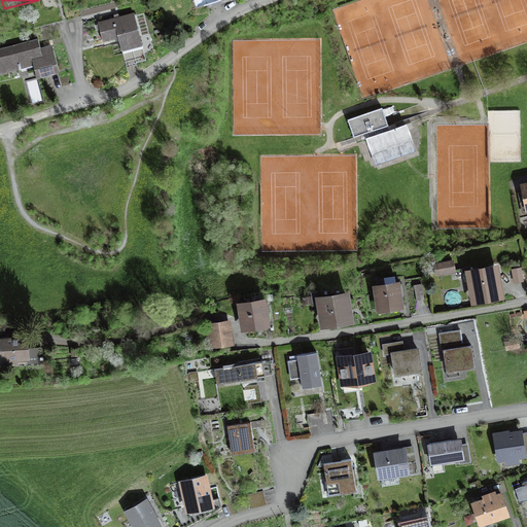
[(70,0),(62,2),(66,20),(74,18),(70,0)]
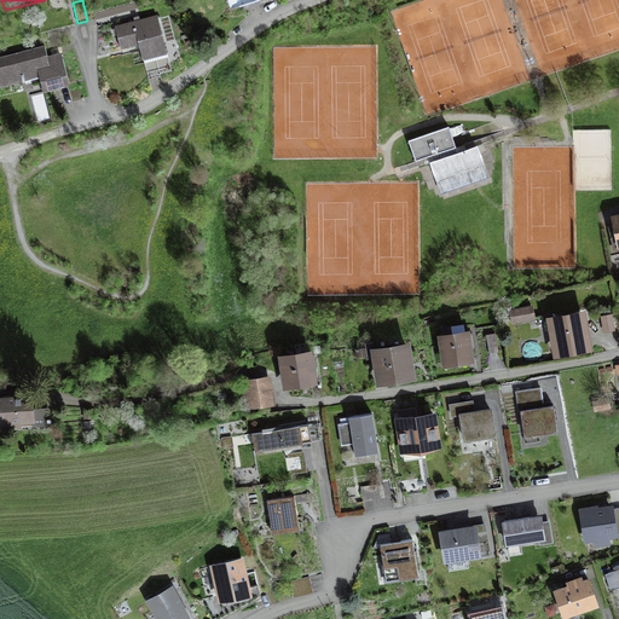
[(91,0),(84,0),(82,0),(87,21),(96,18),(91,0)]
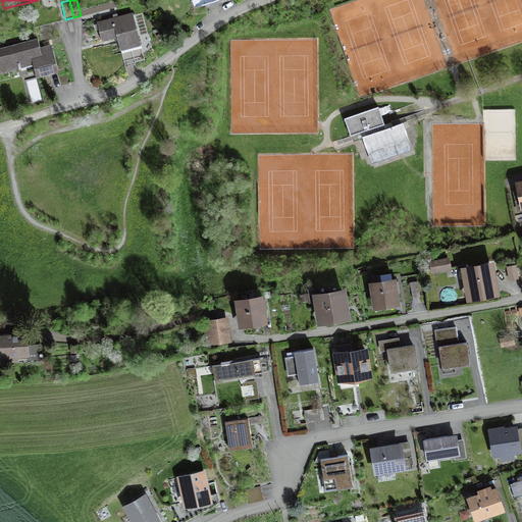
[(51,10),(32,15),(35,28),(62,20),(57,3),(50,5),(51,10)]
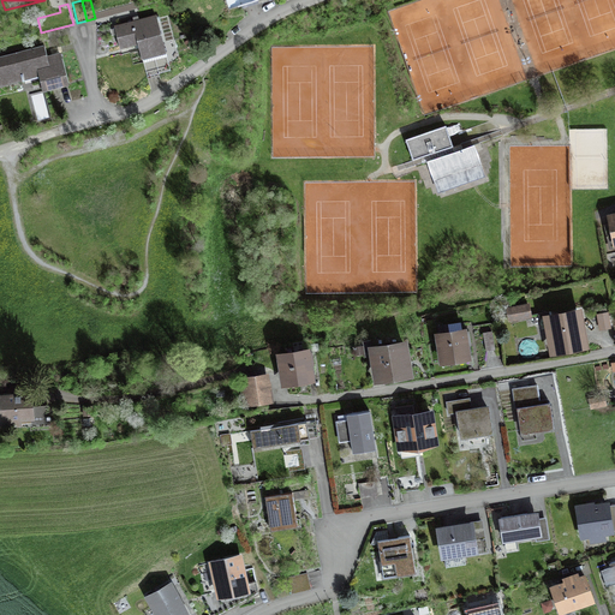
[(155,16),(115,28),(124,57),(135,54),(139,71),(168,63),(155,16)]
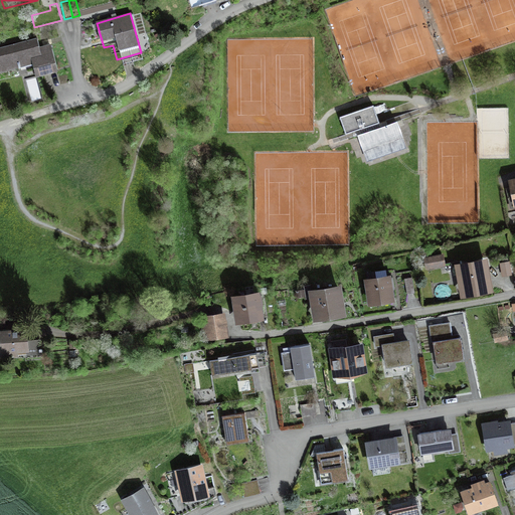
[(35,39),(0,48),(0,72),(32,64),(35,74),(58,67),(52,46),(38,50),(35,39)]
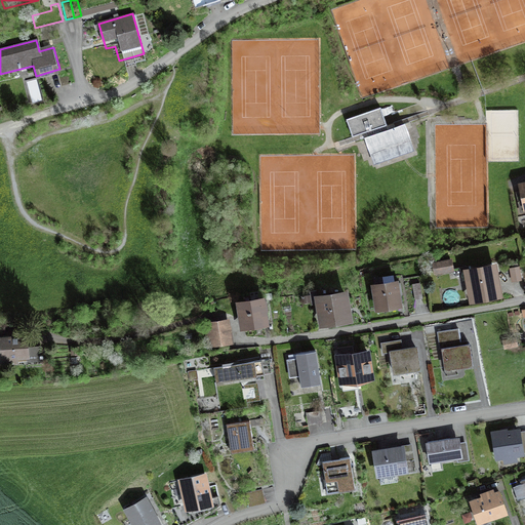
[(388,130),(379,107),(349,118),(355,136),(365,133),(373,157),(408,145),(402,125),(388,130)]
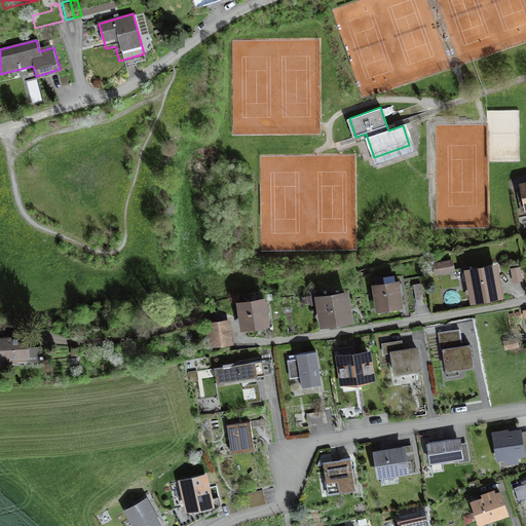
[(451,262),(436,263),(437,272),(452,271),(451,262)]
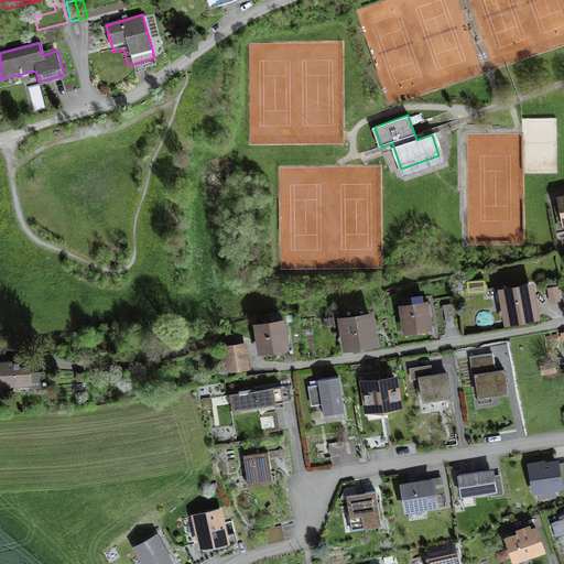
[(532,284),(495,290),(501,328),(538,323),(532,284)]
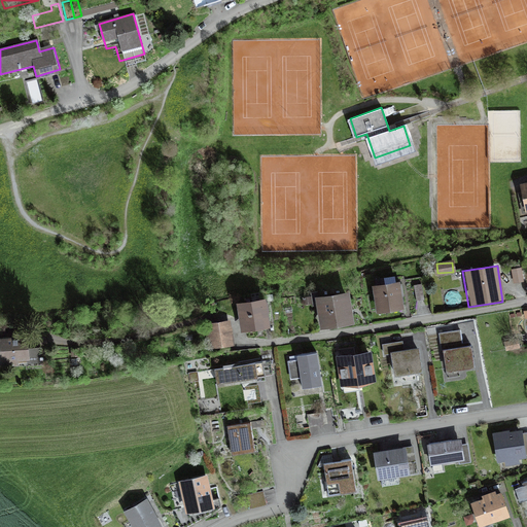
[(521,268),(513,269),(515,281),(522,280),(521,268)]
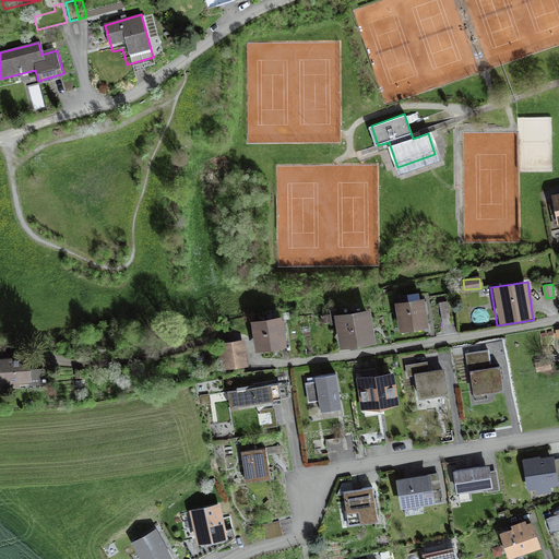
[(424,299),(392,304),(396,334),(428,330),(424,299)]
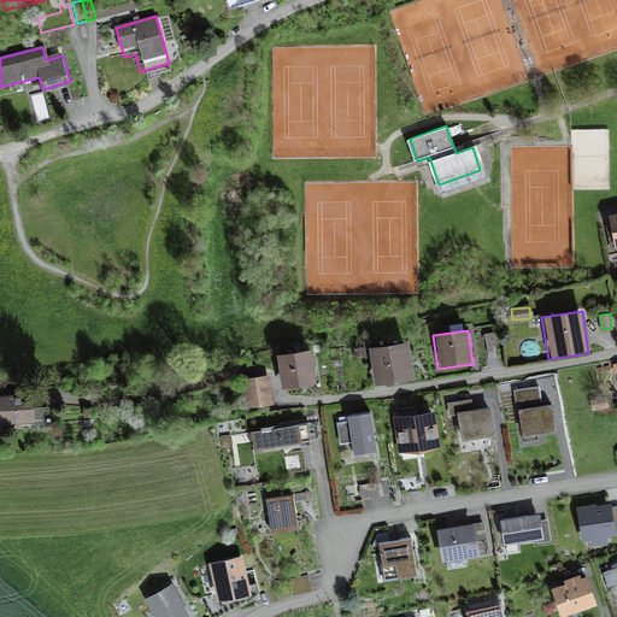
[(494,331),(485,333),(487,351),(497,350),(494,331)]
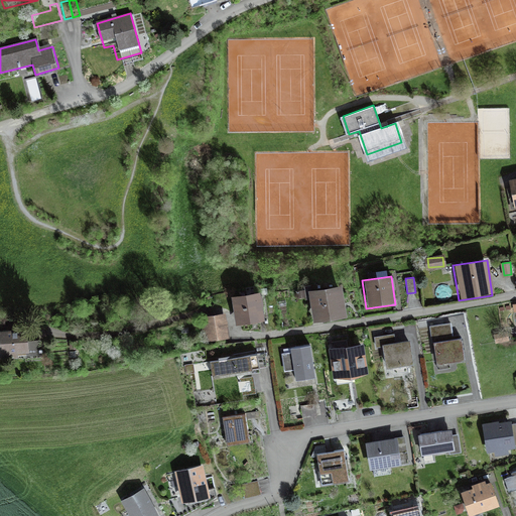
[(310,284),(302,286),(304,299),(312,298),(310,284)]
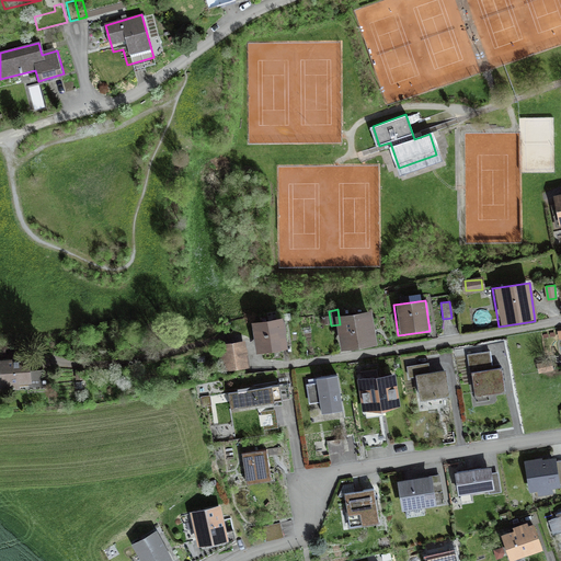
[(368,316),(343,319),(346,343),(371,340),(368,316)]
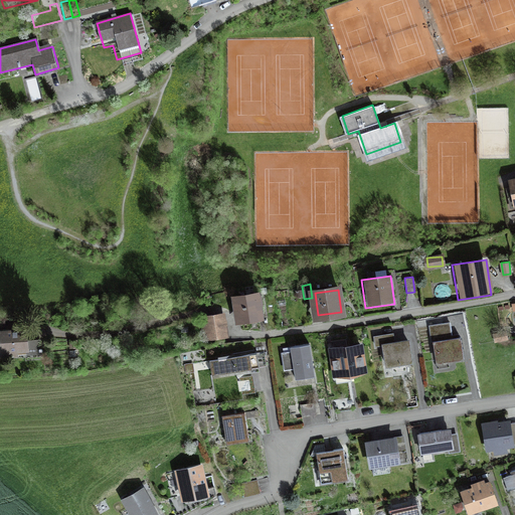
[(260,295),(236,299),(239,318),(263,315),(260,295)]
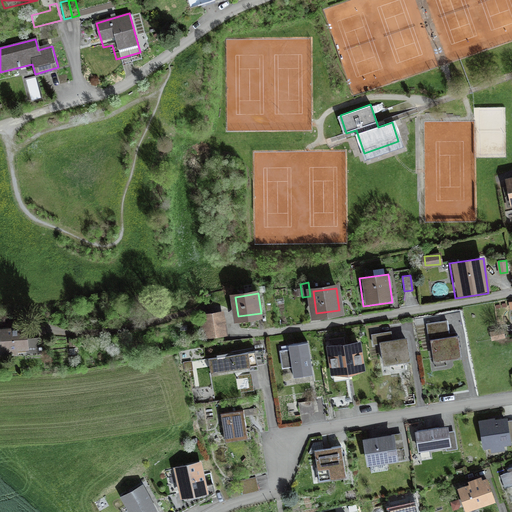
[(220,315),(201,317),(203,334),(223,332),(220,315)]
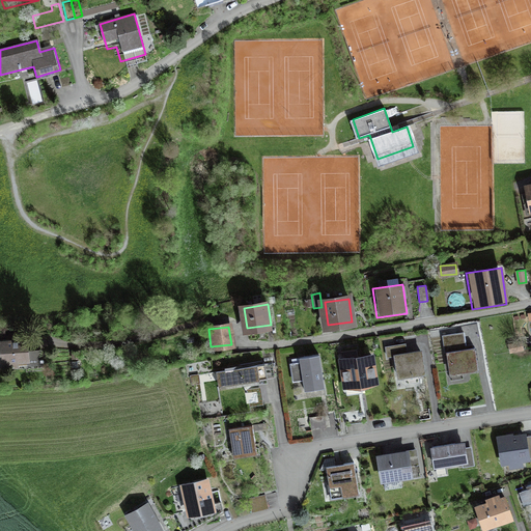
[(463,337),(443,340),(450,382),(479,376),(474,350),(465,351),(463,337)]
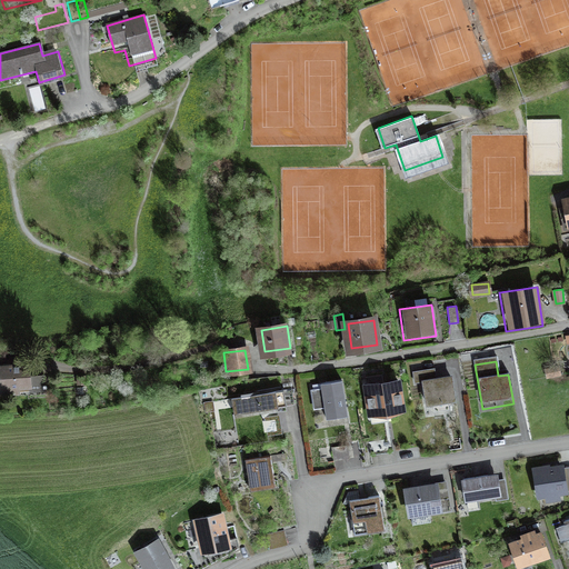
[(28,368),(1,372),(7,405),(33,400),(28,368)]
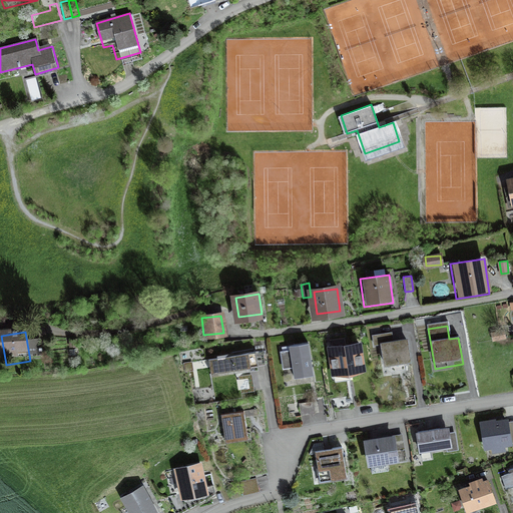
[(362,340),(327,345),(332,376),(367,371),(362,340)]
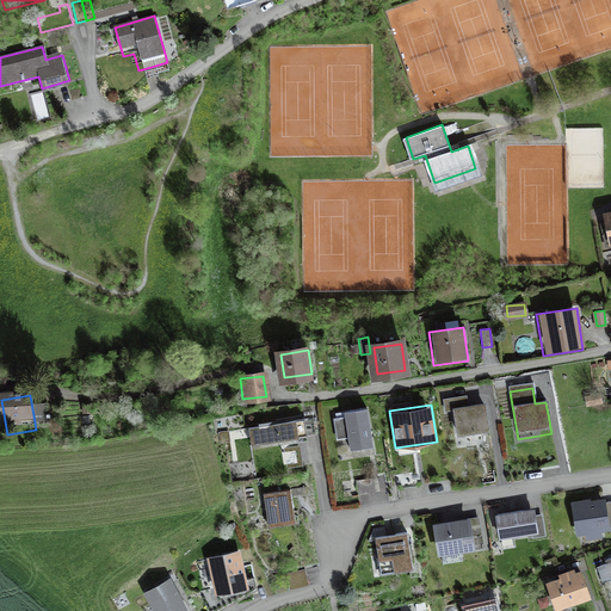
[(483,405),(449,408),(454,446),(487,442),(483,405)]
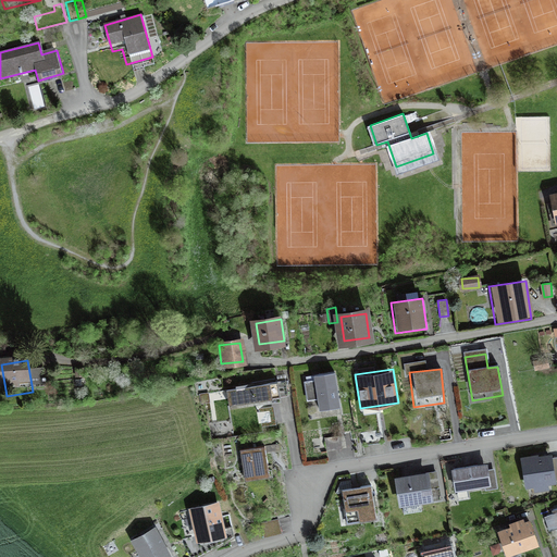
[(333,373),(308,376),(312,415),(337,411),(333,373)]
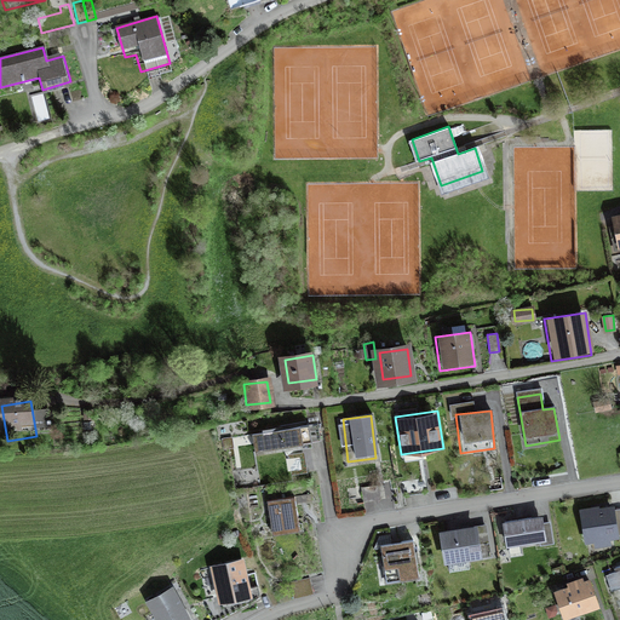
[(262,431),(252,432),(256,451),(322,440),(319,422),(308,424),(308,422),(262,429),(262,431)]
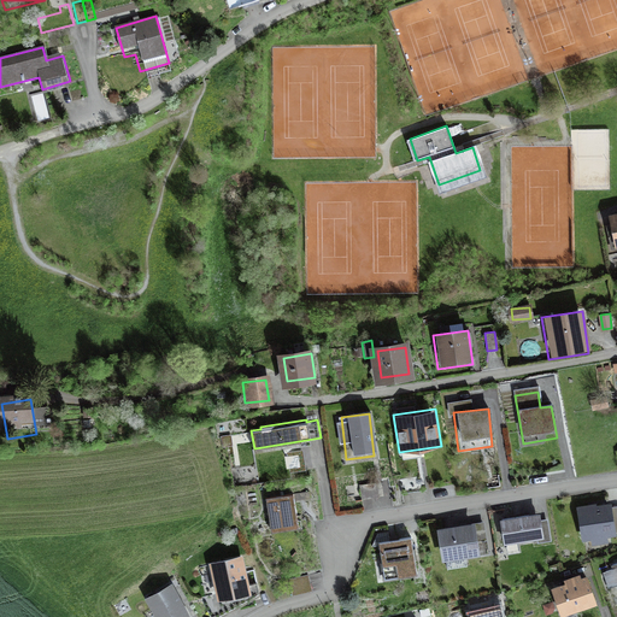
[(421,476),(400,479),(403,492),(422,489),(421,476)]
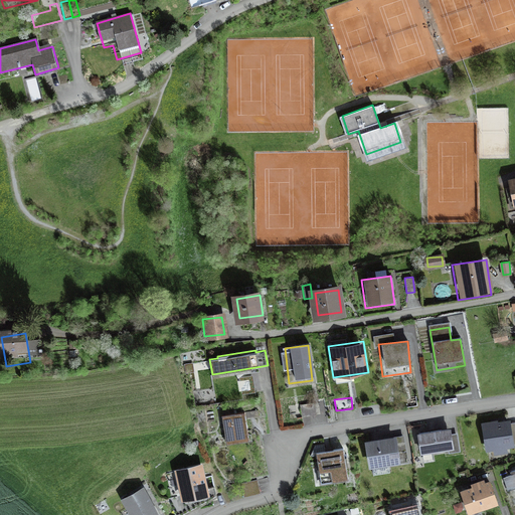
[(314,402),(300,404),(302,416),(316,414),(314,402)]
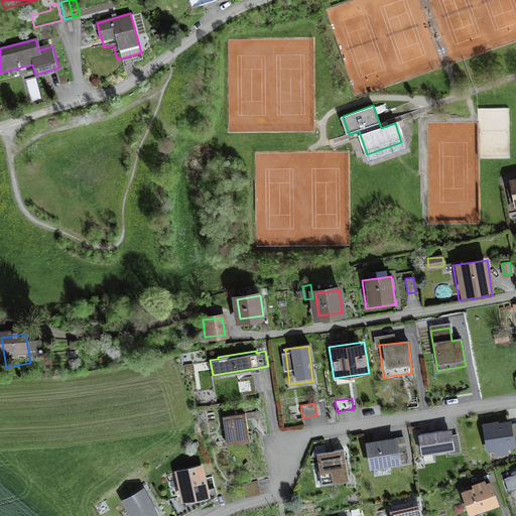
[(246,414),(218,416),(220,445),(248,443),(246,414)]
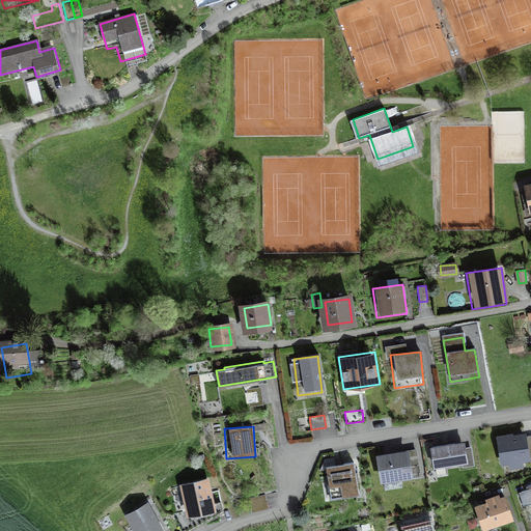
[(526,434),(496,439),(500,465),(530,458),(526,434)]
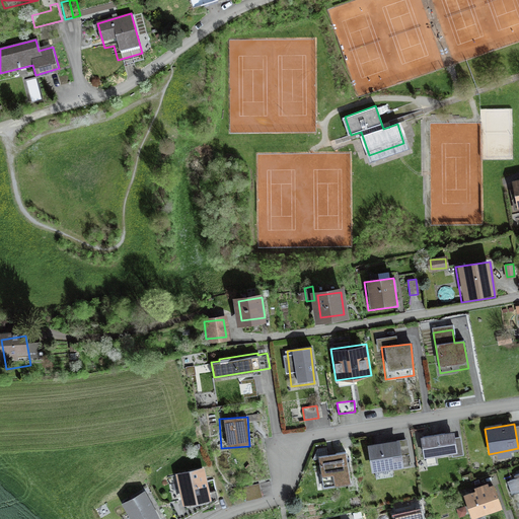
[(454,431),(421,436),(424,457),(426,457),(427,464),(437,462),(435,455),(451,453),(452,457),(464,455),(461,436),(455,437),(454,431)]
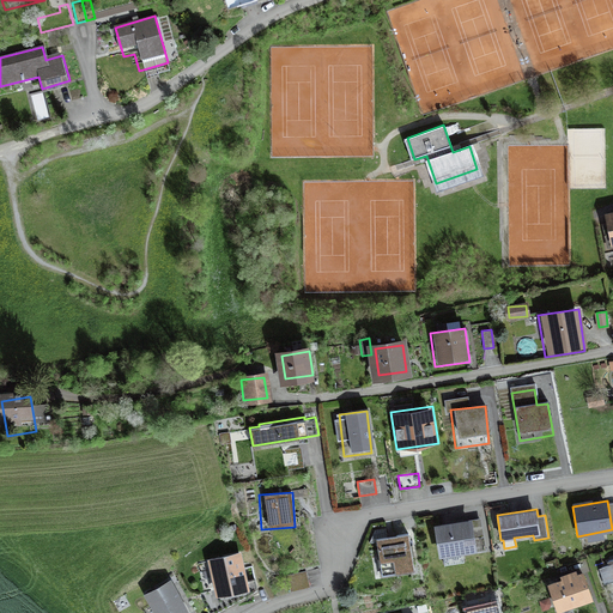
[(472,517),(434,525),(439,557),(443,557),(444,565),(465,562),(463,553),(486,550),(481,517),(472,519),(472,517)]
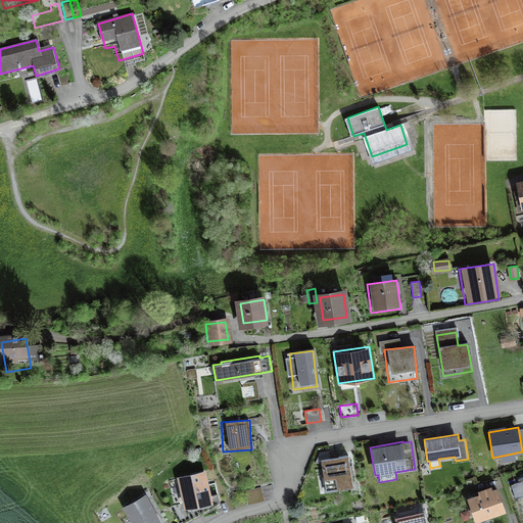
[(349,457),(318,461),(323,496),(353,492),(349,457)]
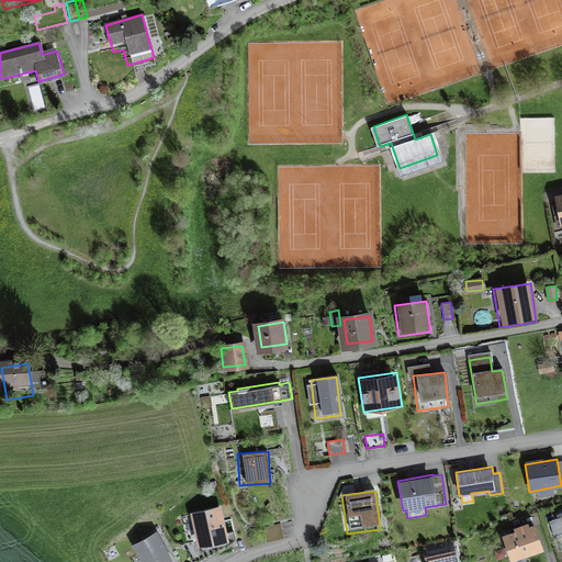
[(218,507),(187,514),(193,551),(225,544),(218,507)]
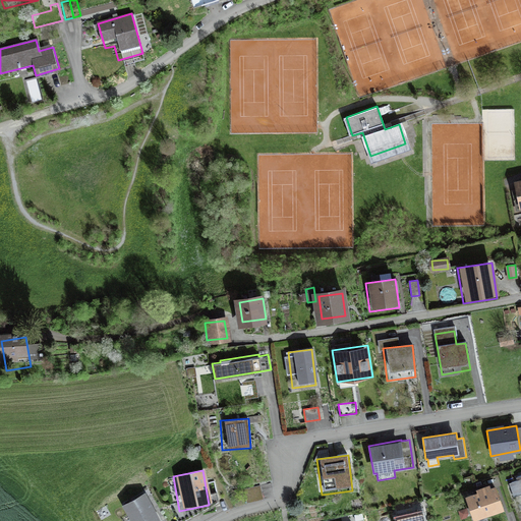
[(261,485),(244,488),(246,501),(263,497),(261,485)]
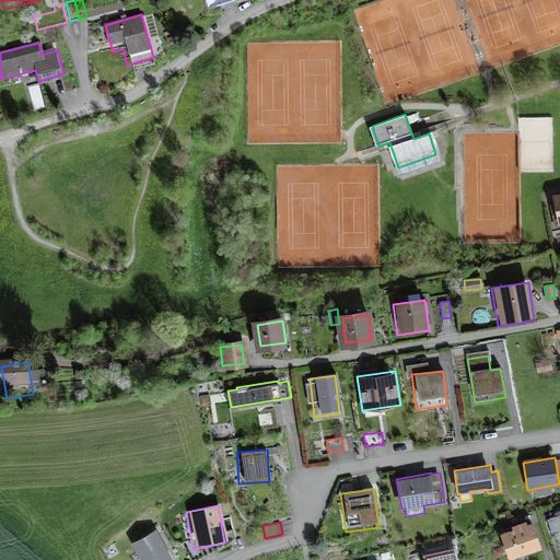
[(534,526),(497,537),(503,559),(514,559),(541,551),(534,526)]
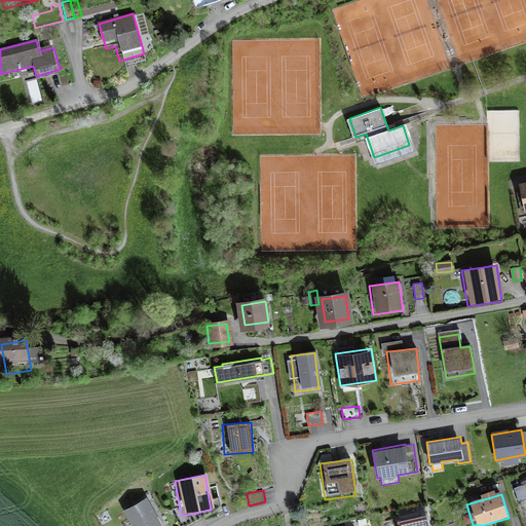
[(163,525),(147,495),(120,510),(128,525),(163,525)]
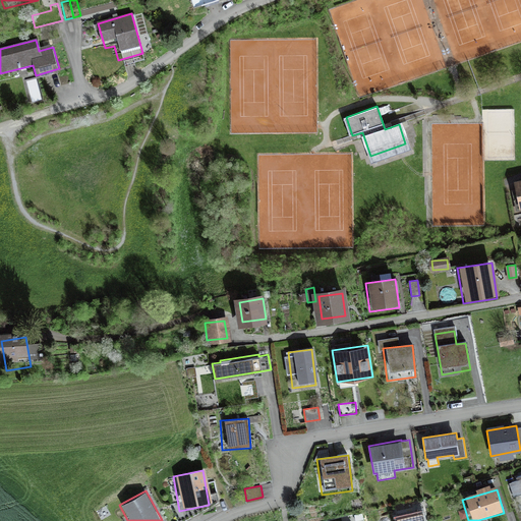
[(424,520),(422,509),(392,515),(393,520),(424,520)]
